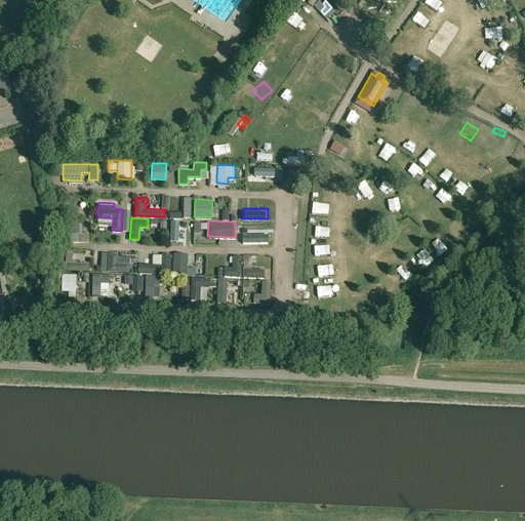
[(255,221),(248,221),(247,243),(254,243),(255,221)]
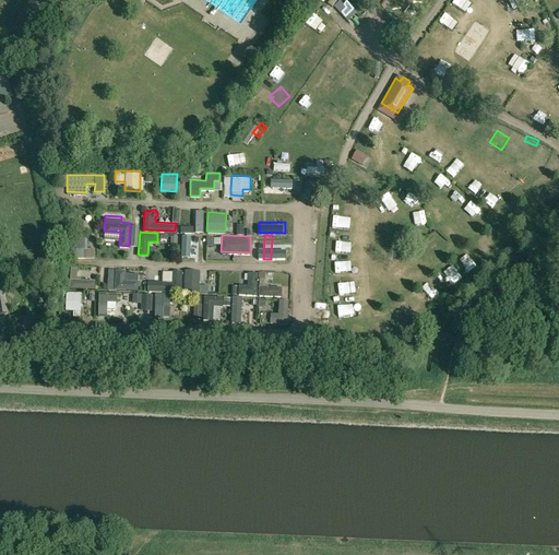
[(262,245),(261,236),(251,236),(252,246),(262,245)]
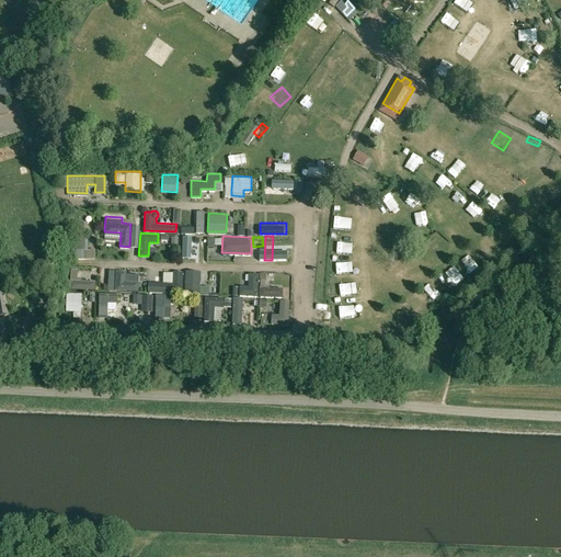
[(116,269),(115,288),(138,290),(138,280),(138,272),(126,271),(126,270),(116,269)]
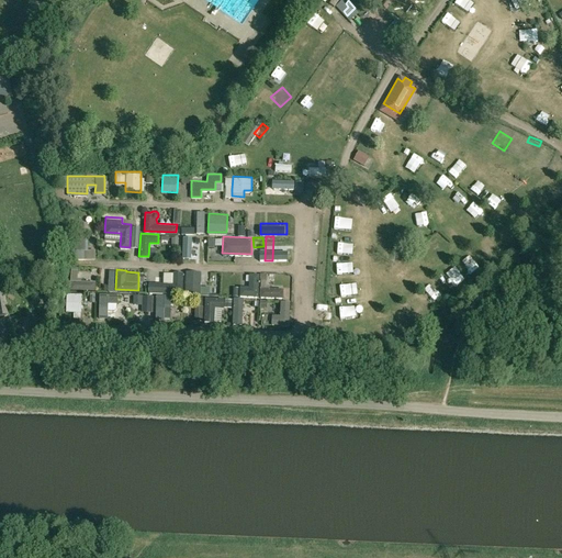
[(201,270),(186,270),(184,292),(200,292),(201,270)]
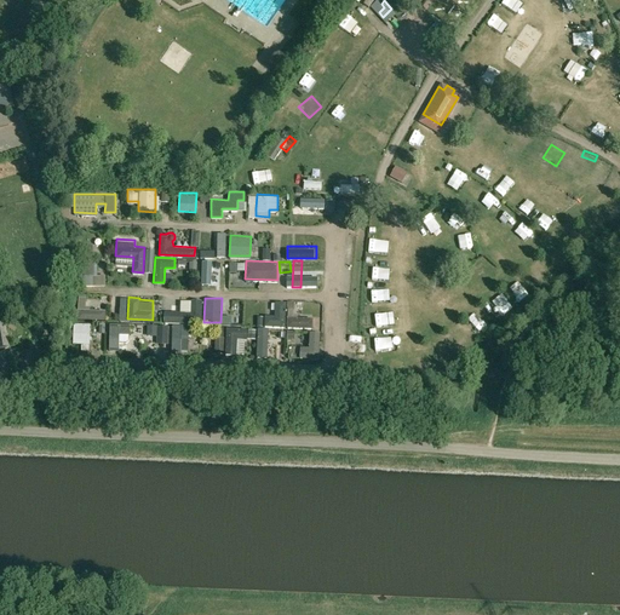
[(201,299),(190,299),(189,310),(165,310),(164,321),(201,322),(201,299)]
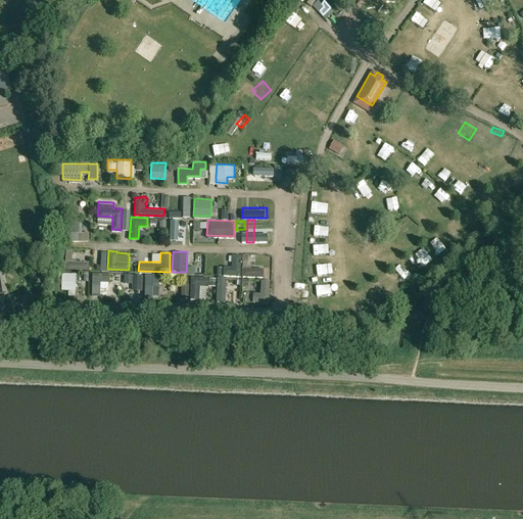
[(240,253),(232,252),(231,265),(224,265),(223,274),(239,275),(240,253)]
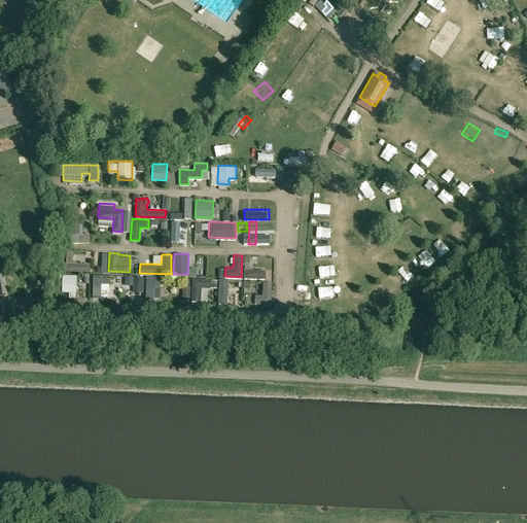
[(89,271),(90,263),(66,262),(65,270),(89,271)]
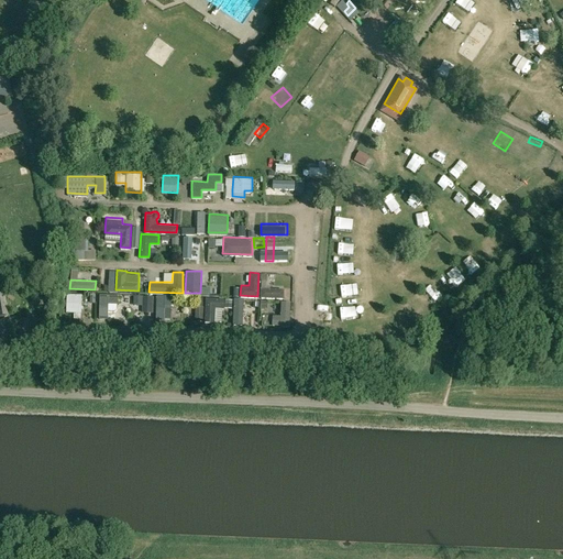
[(284,297),(284,287),(261,286),(261,296),(284,297)]
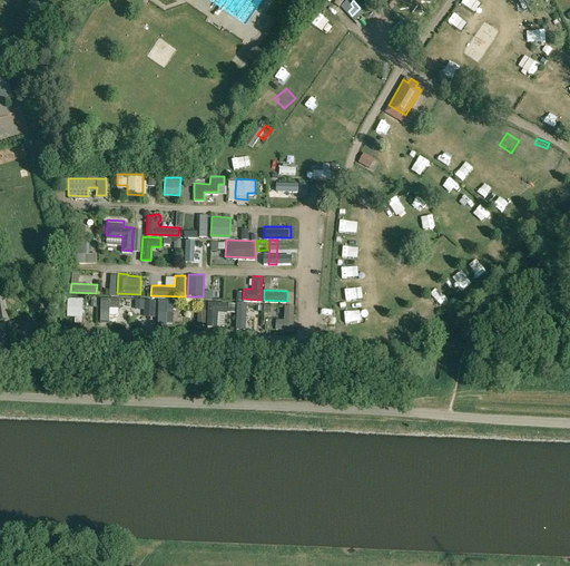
[(82,295),(67,295),(67,314),(82,314),(82,295)]
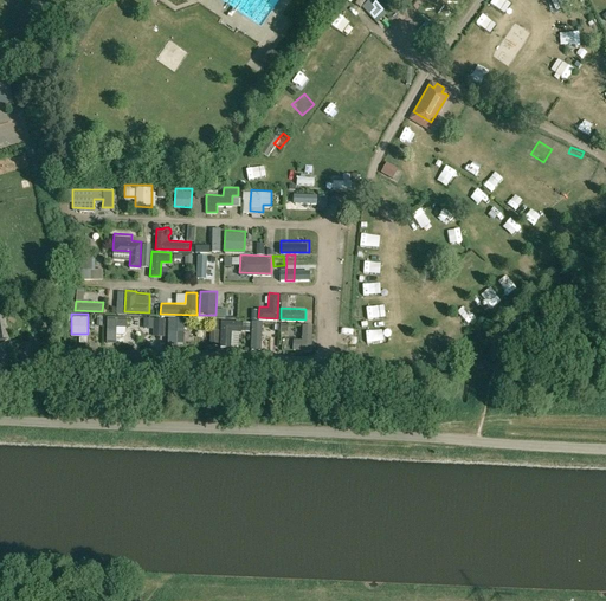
[(108,315),(107,341),(116,341),(116,331),(123,333),(124,330),(126,325),(127,315),(108,315)]
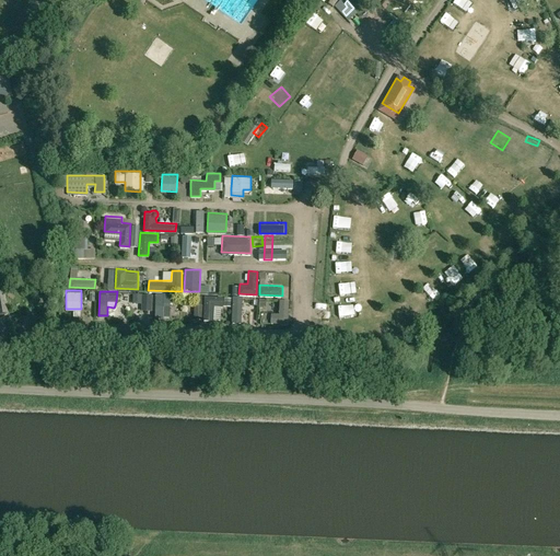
[(151,293),(121,292),(121,301),(130,302),(139,303),(143,304),(143,307),(151,307),(151,293)]
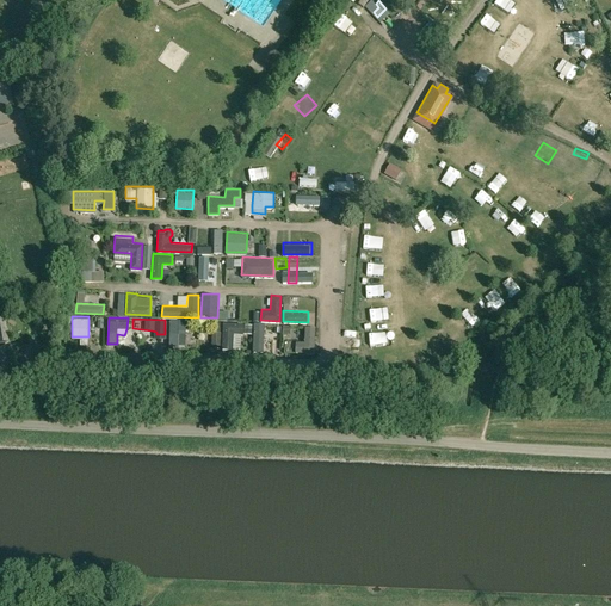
[(189,329),(189,319),(170,319),(168,345),(178,345),(178,329),(189,329)]
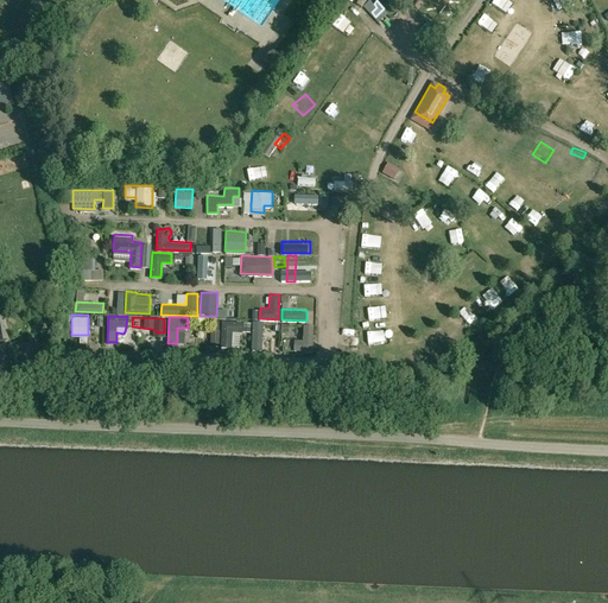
[(241,331),(241,321),(222,319),(221,346),(232,347),(233,331),(241,331)]
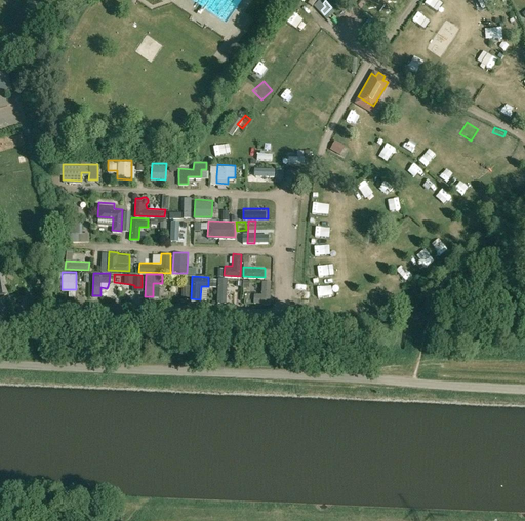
[(241,278),(217,277),(216,301),(223,301),(224,291),(226,292),(227,287),(240,288),(241,278)]
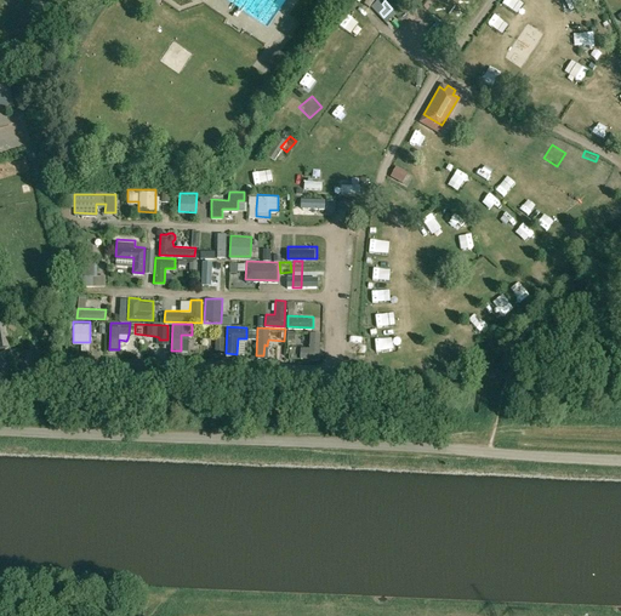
[(463,338),(468,344),(479,335),(474,329),(463,338)]
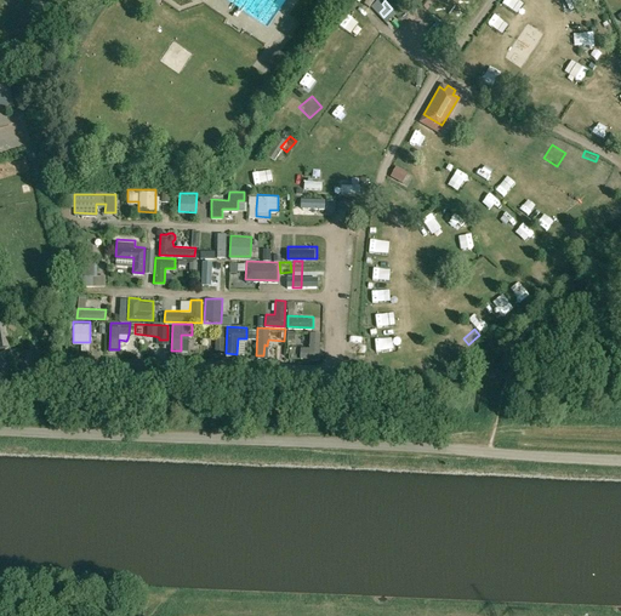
[(320,331),(309,331),(309,346),(300,346),(300,357),(319,358),(320,331)]
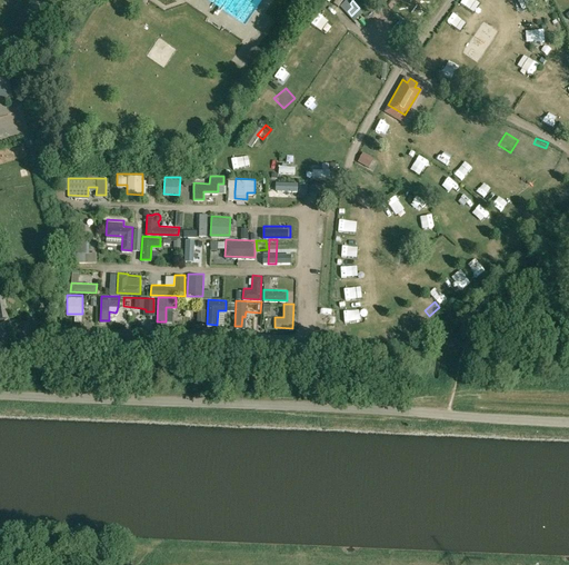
[(403,320),(407,326),(415,321),(412,316),(403,320)]
